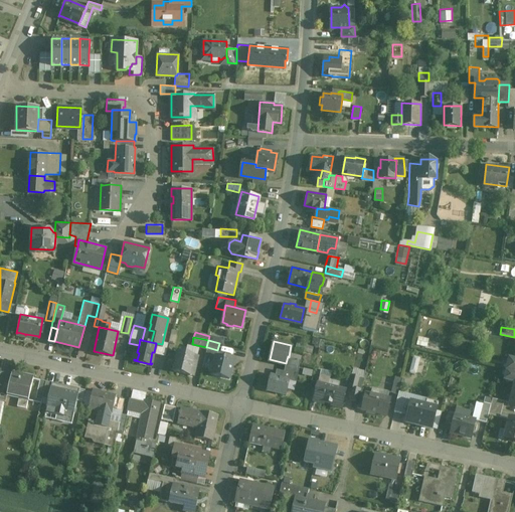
[(217,350),(207,347),(205,353),(215,356),(216,354),(217,350)]
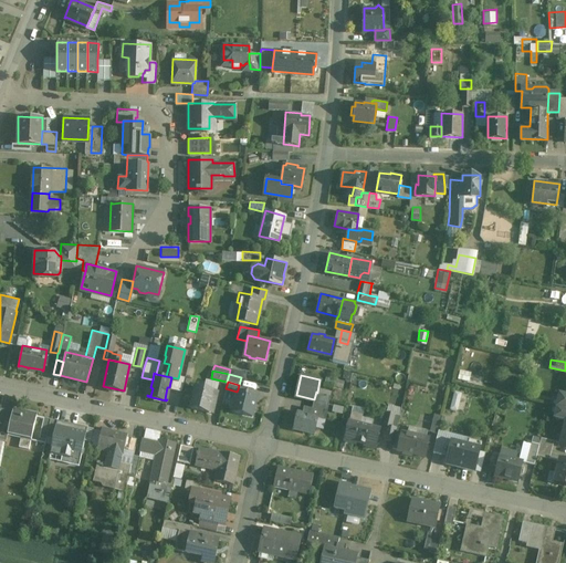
[(218,389),(196,384),(190,405),(209,410),(212,397),(216,397),(218,389)]
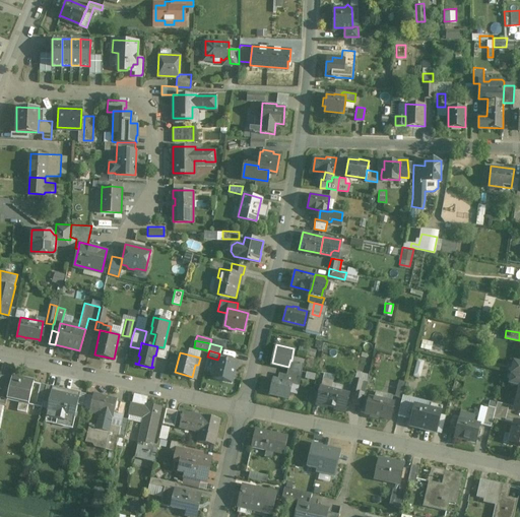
[(218,358),(217,360),(213,376),(232,381),(236,362),(218,358)]
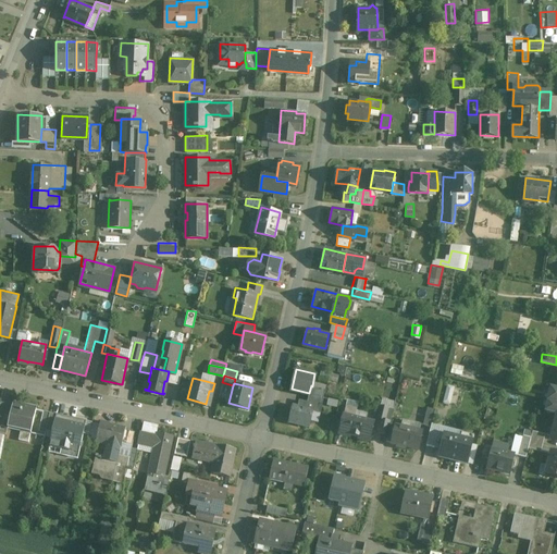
[(312,386),(311,385),(309,393),(307,402),(301,399),(299,406),(293,404),(288,420),(309,426),(312,409),(320,411),(325,389),(312,386)]
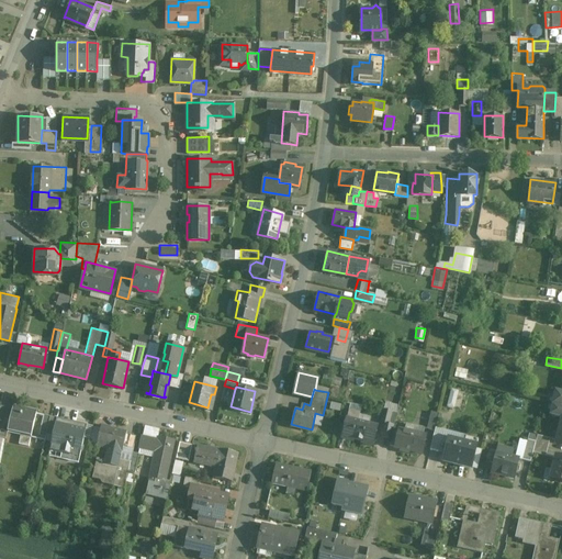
[(561,391),(555,390),(552,403),(561,405),(561,391)]
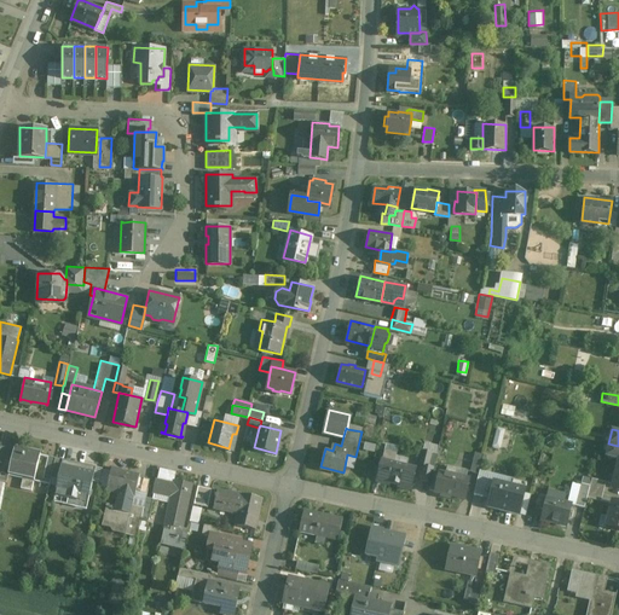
[(618,446),(608,444),(606,454),(618,457),(618,456),(618,446)]
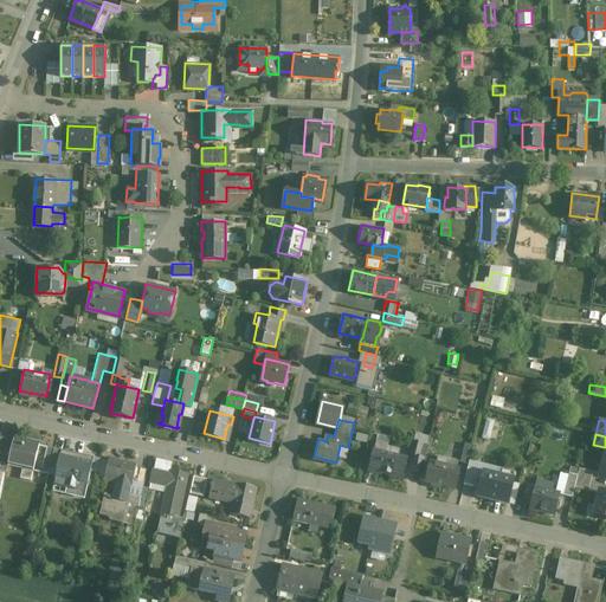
[(14,438),(1,435),(0,439),(0,455),(4,457),(5,450),(11,451),(14,438)]
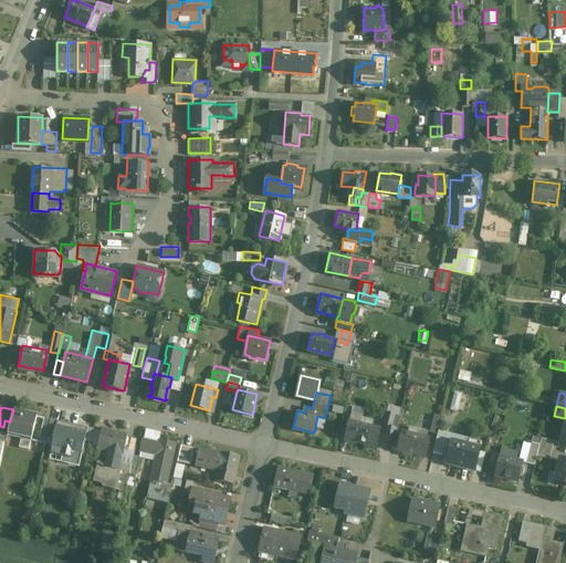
[(37,415),(13,409),(10,421),(8,434),(21,437),(19,445),(28,447),(28,448),(29,448),(31,438),(37,415)]
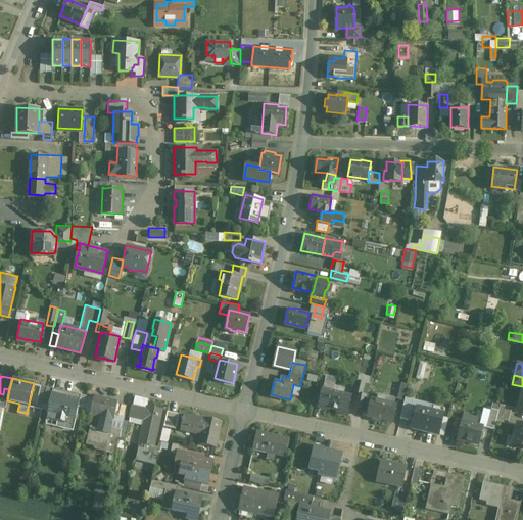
[(335,382),(325,379),(319,406),(329,409),(329,407),(329,406),(332,390),(333,390),(335,382)]
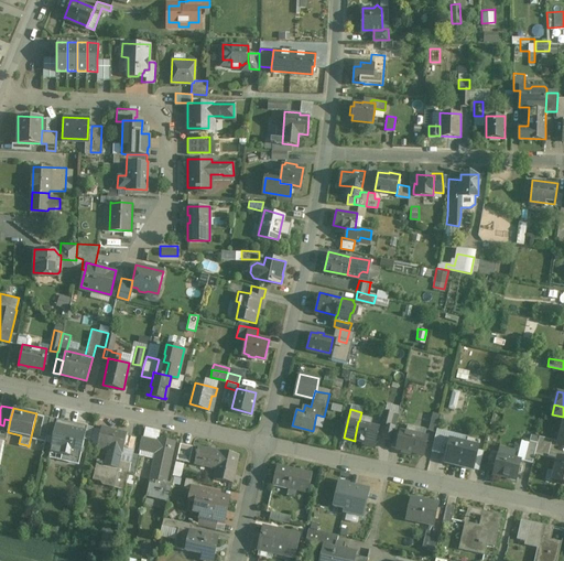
[(399,412),(386,409),(382,422),(384,423),(396,425),(399,412)]
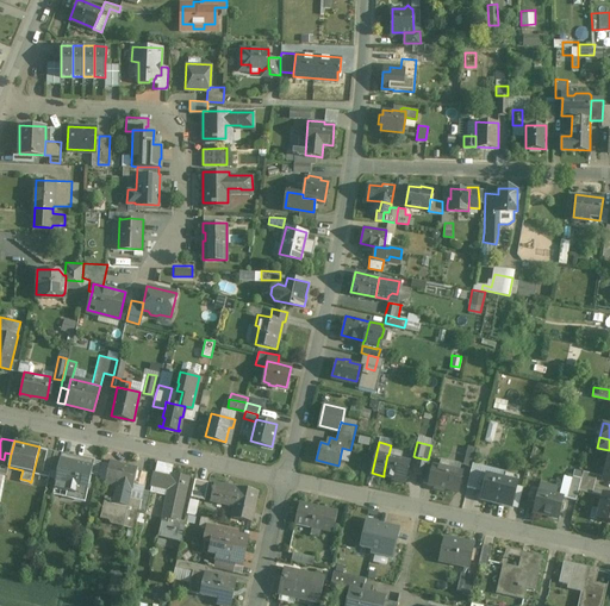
[(477,447),(467,444),(462,463),(472,466),(477,447)]
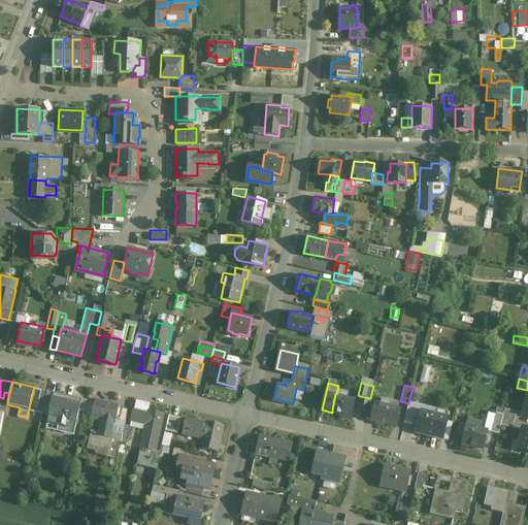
[(47,390),(40,388),(37,405),(43,406),(47,390)]
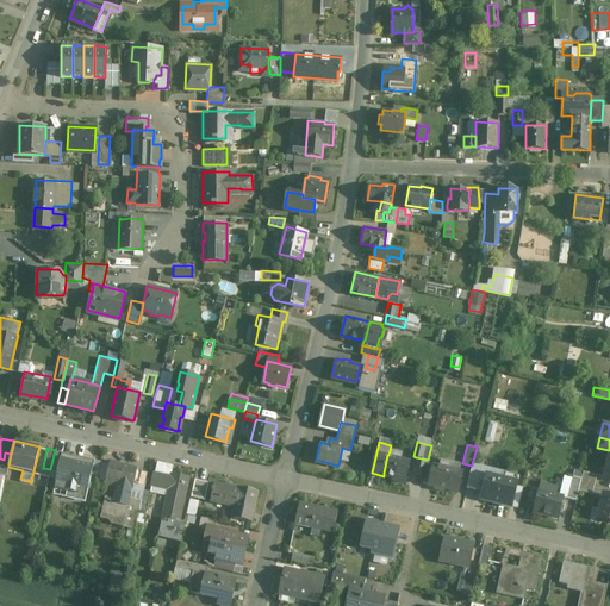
[(62,451),(55,450),(50,469),(57,470),(62,451)]
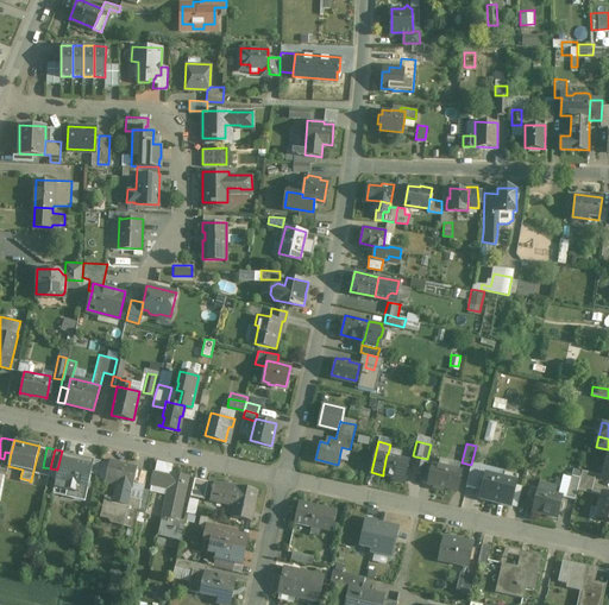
[(82,455),(62,451),(57,470),(52,491),(85,498),(94,458),(82,455)]
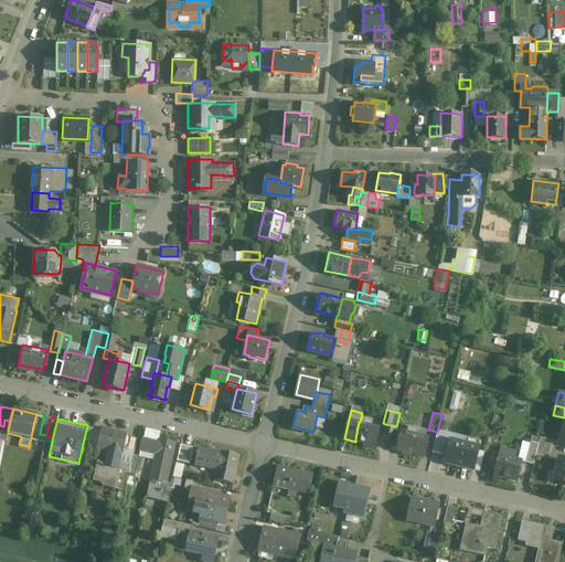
[(360,422),(359,422),(355,438),(355,439),(364,441),(363,443),(374,446),(379,426),(360,422)]
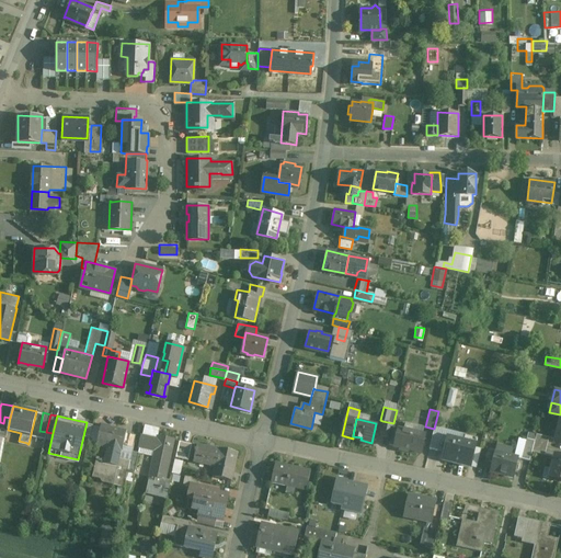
[(393,423),(382,421),(379,434),(391,436),(393,425),(393,423)]
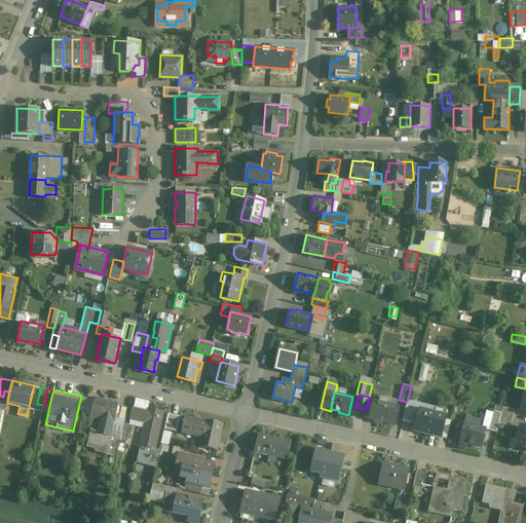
[(118,402),(103,399),(103,398),(95,396),(90,416),(103,419),(113,421),(114,421),(115,417),(118,405),(118,402)]
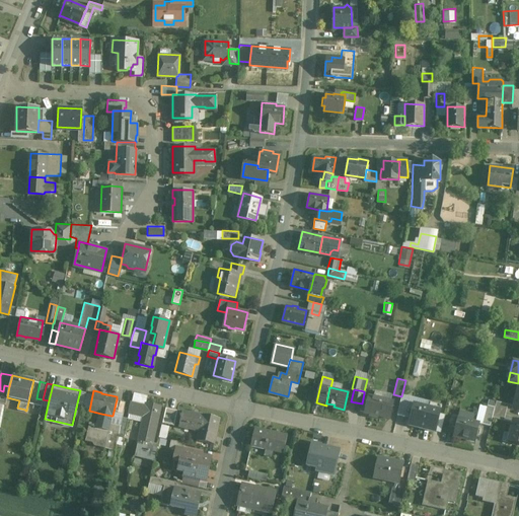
[(364,393),(362,403),(360,411),(366,412),(369,395),(364,393)]
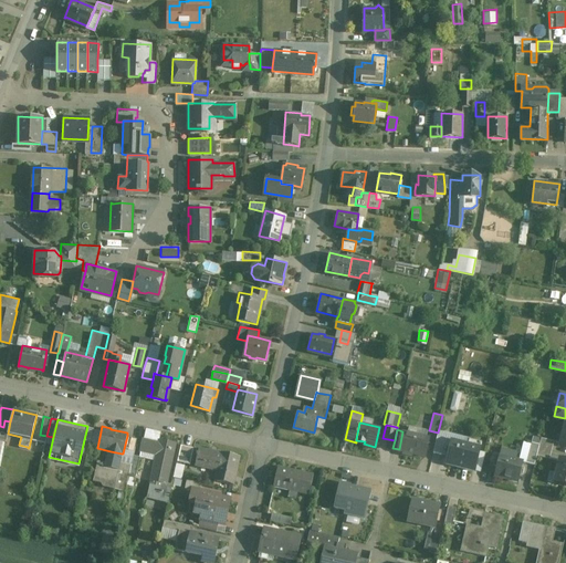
[(429,437),(407,433),(402,450),(402,452),(411,455),(412,452),(426,456),(429,437)]
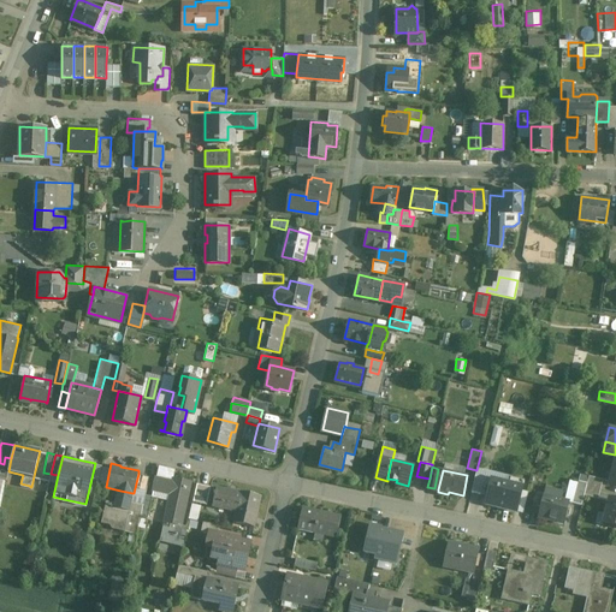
[(485,474),(475,471),(472,491),(487,494),(489,488),(481,486),(485,474)]
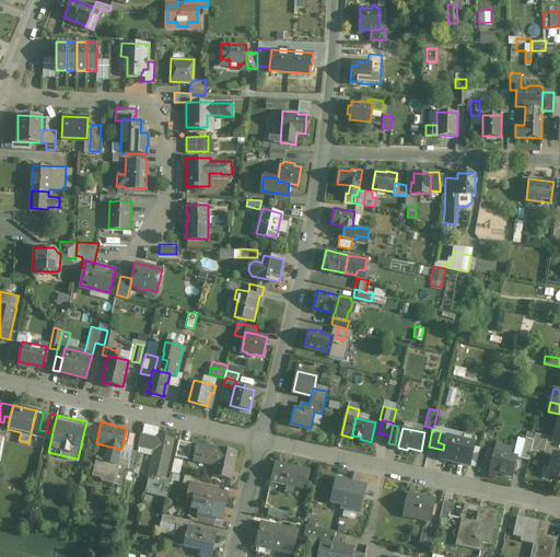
[(135,433),(126,431),(123,444),(132,445),(135,433)]
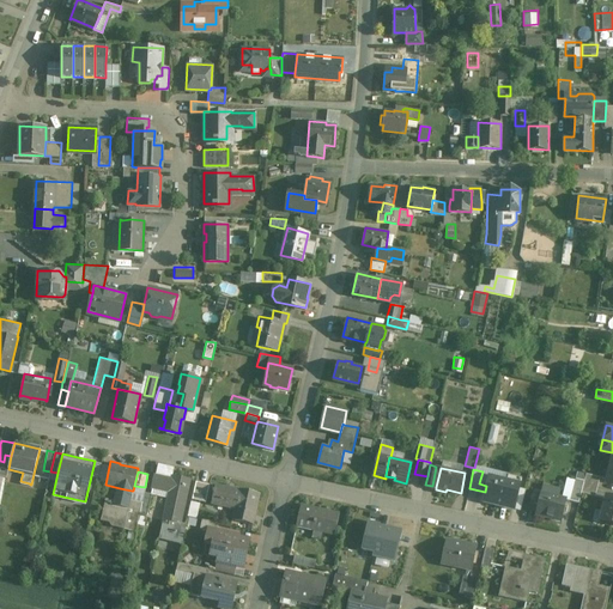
[(600,475),(586,473),(584,479),(583,482),(598,485),(600,475)]
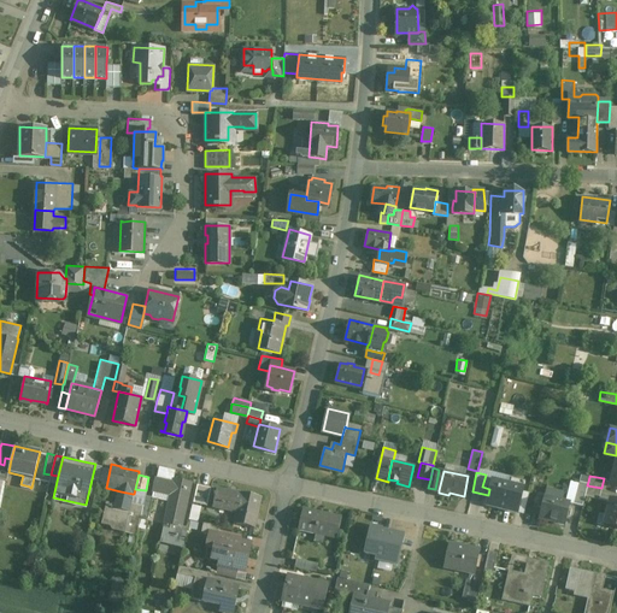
[(191,482),(174,477),(174,481),(156,477),(152,489),(153,489),(170,493),(164,522),(170,523),(181,525),(191,482)]
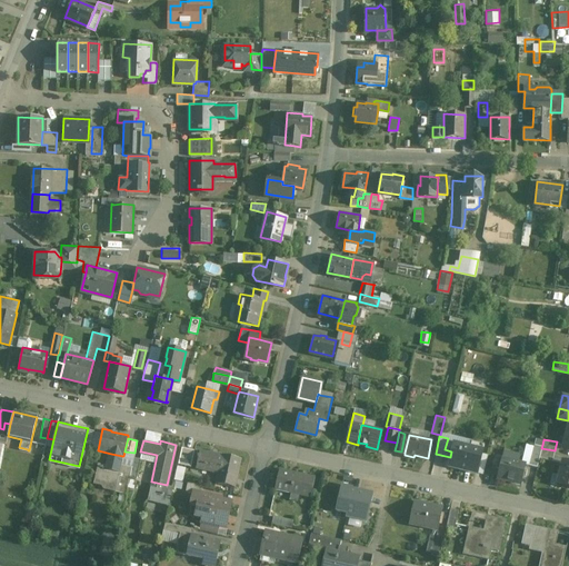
[(472,440),(470,446),(453,443),(451,452),(450,457),(448,464),(477,472),(483,443),(472,440)]
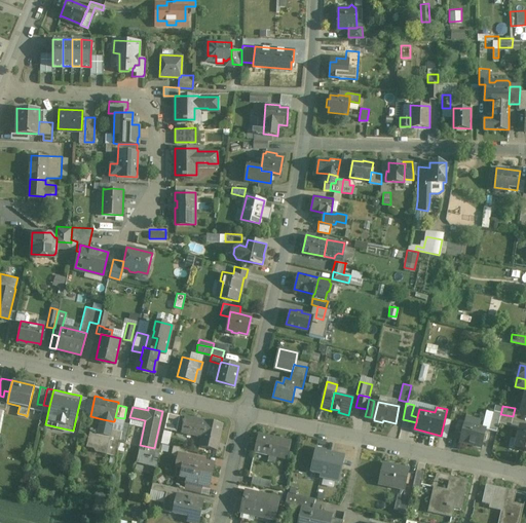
[(501,411),(494,410),(489,428),(496,431),(498,422),(500,414),(501,411)]
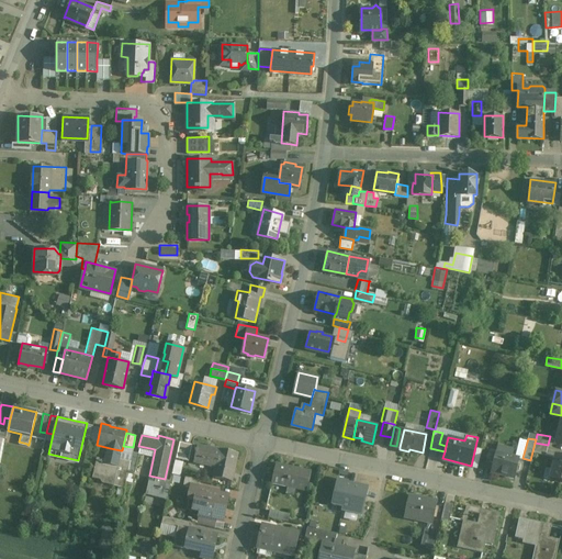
[(192,443),(179,440),(176,457),(189,459),(192,443)]
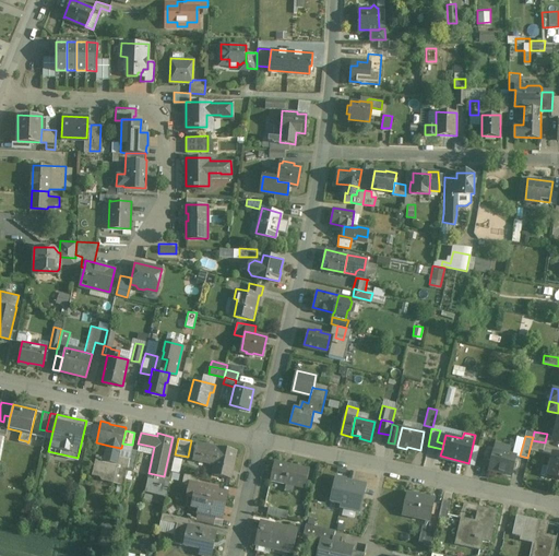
[(545,442),(532,440),(530,449),(543,452),(545,442)]
